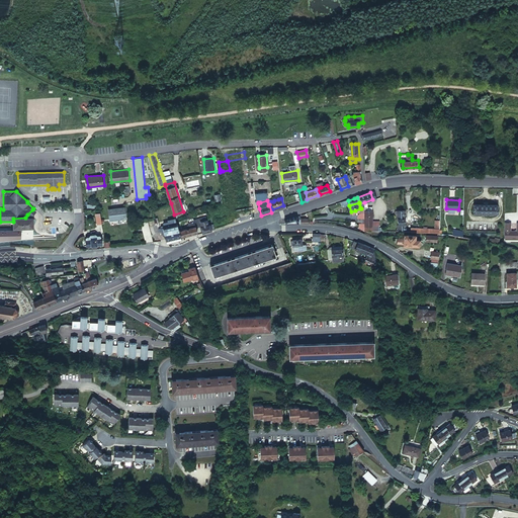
[(475,204),(475,213),(498,213),(498,204),(475,204)]
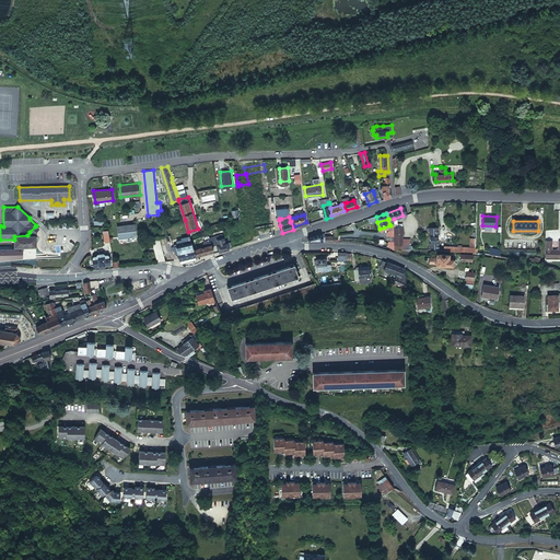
[(135,223),(125,224),(125,228),(127,236),(137,235),(135,223)]
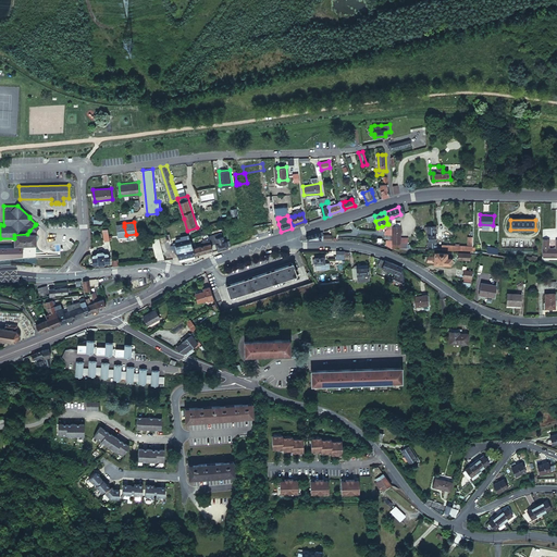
[(124,223),(116,224),(119,236),(126,235),(124,226),(124,223)]
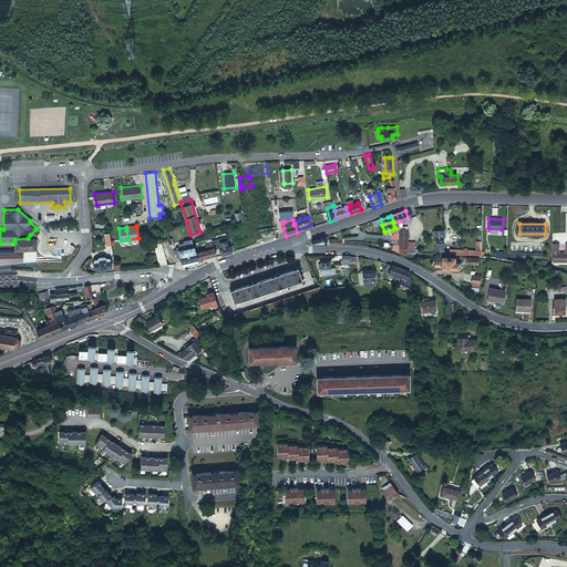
[(399,229),(399,250),(406,250),(408,230),(399,229)]
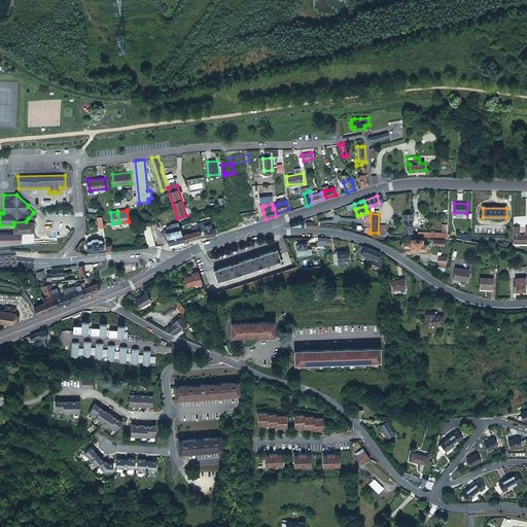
[(206,230),(205,231),(206,235),(206,237),(215,235),(215,234),(213,227),(211,219),(204,221),(206,230)]
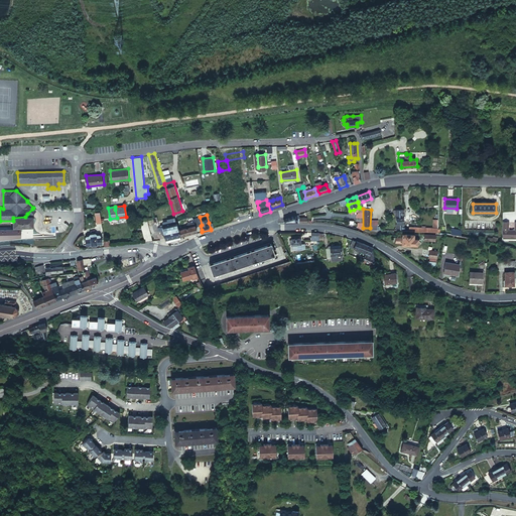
[(32,217),(25,217),(13,218),(13,221),(13,228),(32,227),(32,217)]
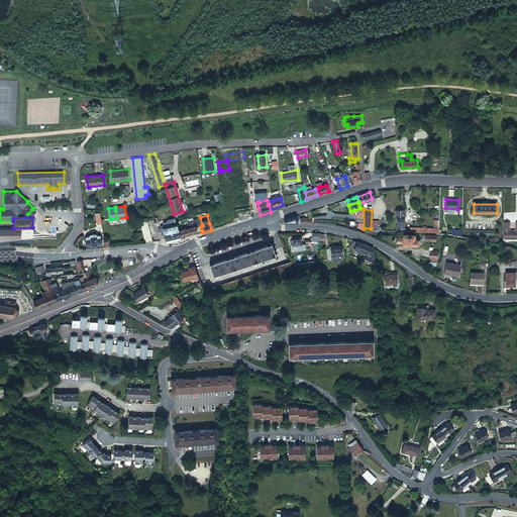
[(179,230),(176,221),(176,219),(175,217),(167,219),(168,221),(163,222),(164,224),(161,225),(162,227),(160,228),(161,230),(163,230),(166,239),(168,239),(181,236),(179,230)]
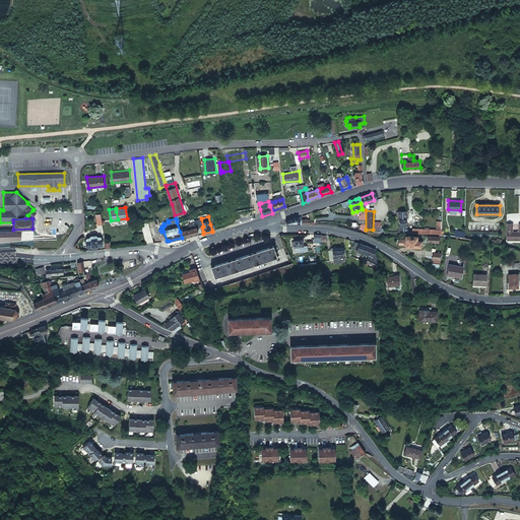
[(146,243),(153,243),(148,221),(141,223),(146,243)]
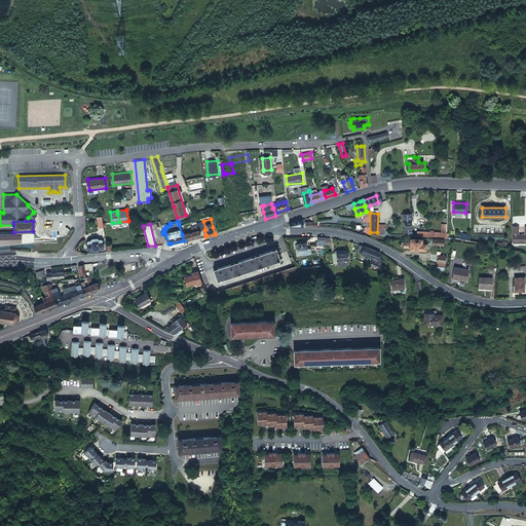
[(186,239),(201,235),(199,229),(195,230),(182,234),(184,240),(186,239)]
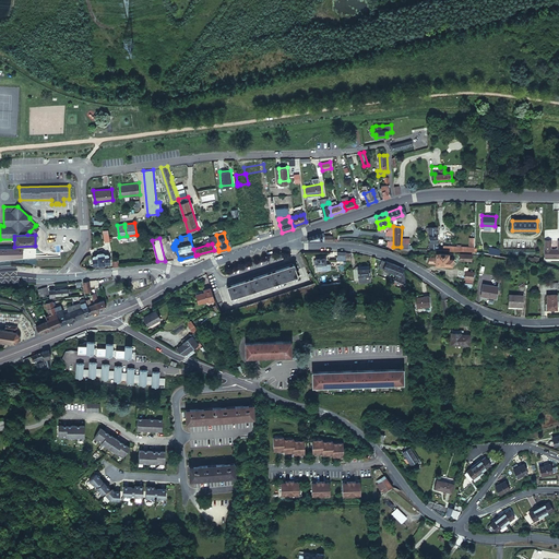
[(93,259),(93,264),(99,264),(99,265),(105,264),(105,263),(110,263),(109,258),(108,256),(107,254),(105,254),(103,252),(98,253),(97,254),(94,256),(93,257),(94,259),(93,259)]
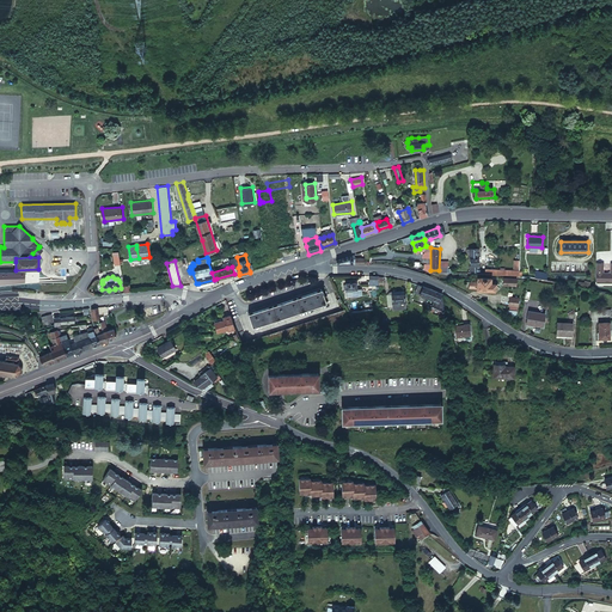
[(491,279),(478,279),(477,291),(495,292),(495,283),(491,283),(491,279)]
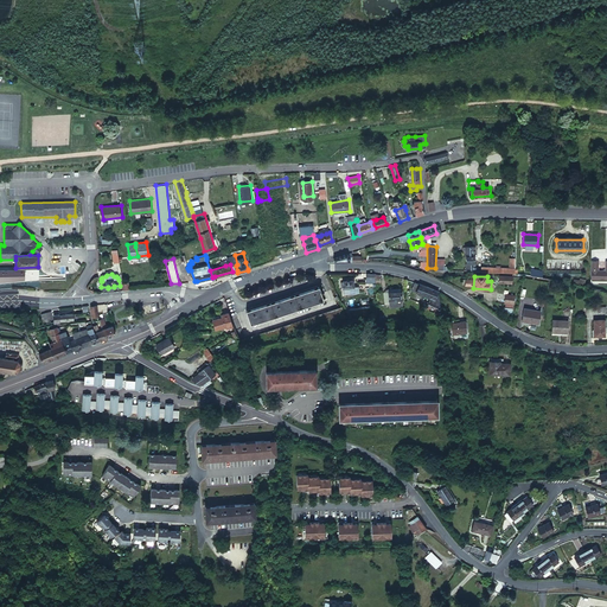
[(423,295),(427,287),(425,286),(420,285),(416,293),(423,295)]
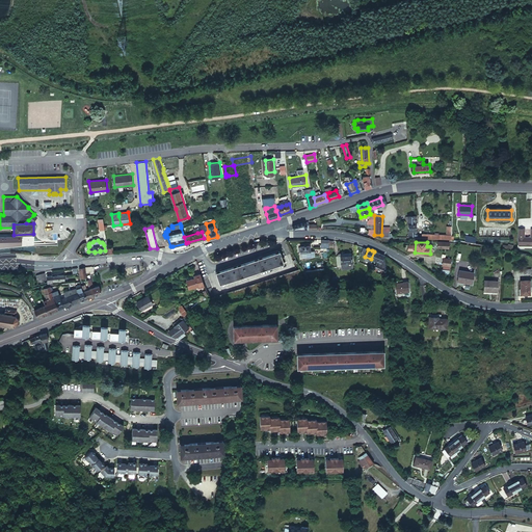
[(386,265),(384,257),(378,254),(374,251),(371,259),(377,262),(386,265)]
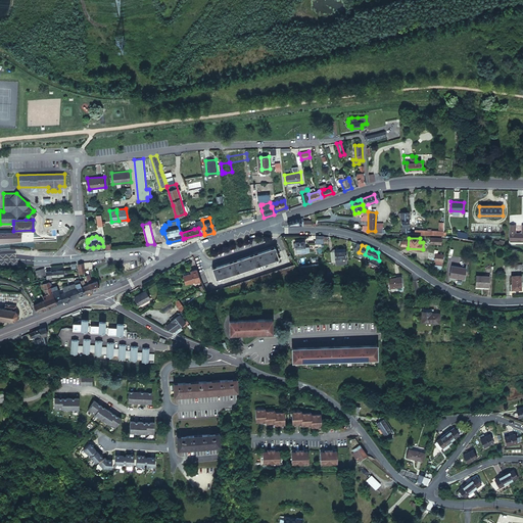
[(275,248),(212,267),(217,279),(279,259),(275,248)]
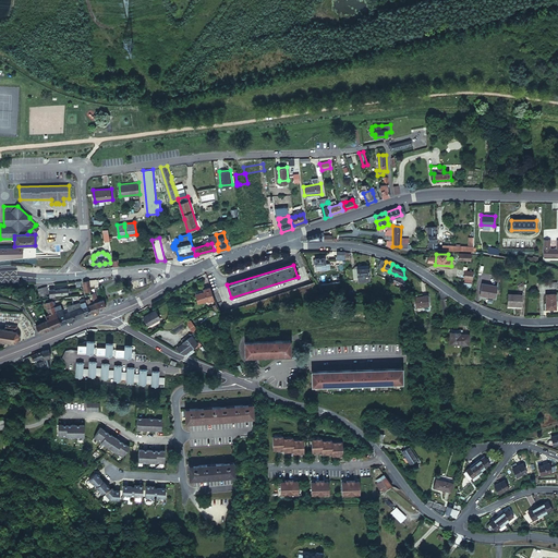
[(356,269),(370,268),(370,266),(356,266),(353,269),(354,281),(358,280),(358,278),(356,269)]
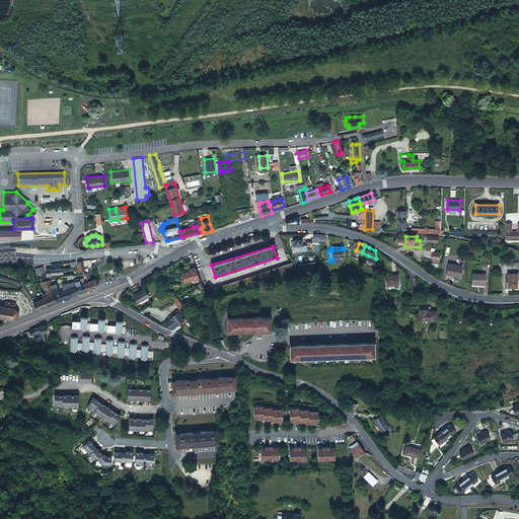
[(344,249),(331,250),(332,258),(332,261),(332,264),(345,263),(344,256),(344,249)]
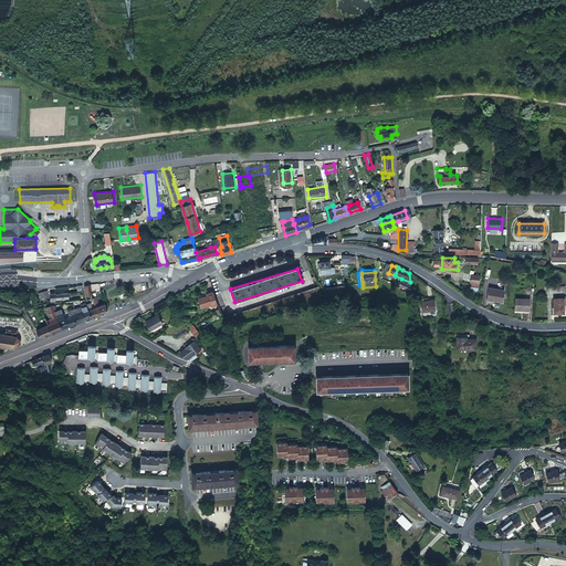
[(482,276),(472,274),(470,283),(481,284),(482,276)]
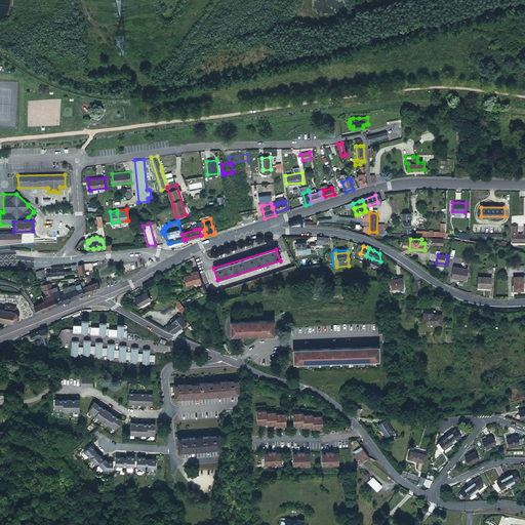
[(380,261),(372,258),(371,259),(370,264),(380,268),(380,261)]
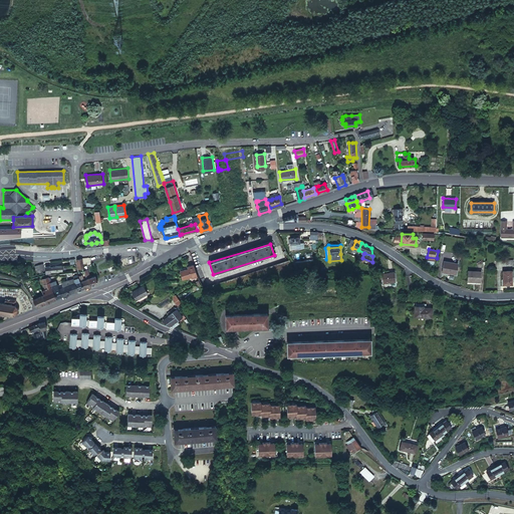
[(230,290),(296,269),(292,260),(220,283),(230,290)]
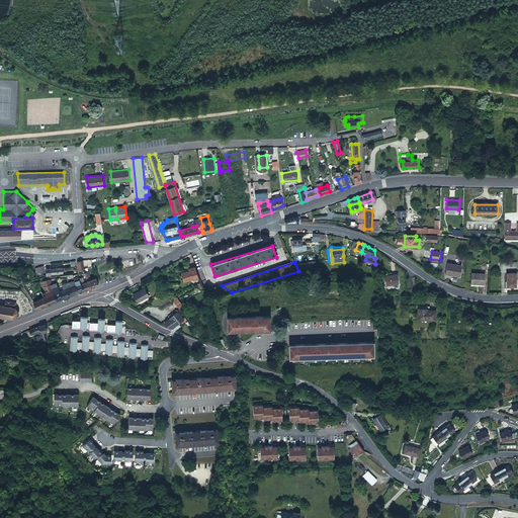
[(461,265),(448,263),(446,274),(459,277),(461,265)]
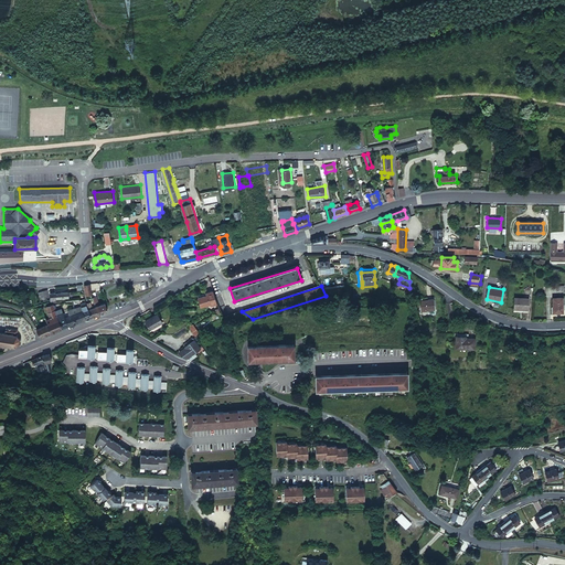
[(217,302),(213,291),(205,292),(206,296),(199,298),(201,307),(210,305),(217,302)]
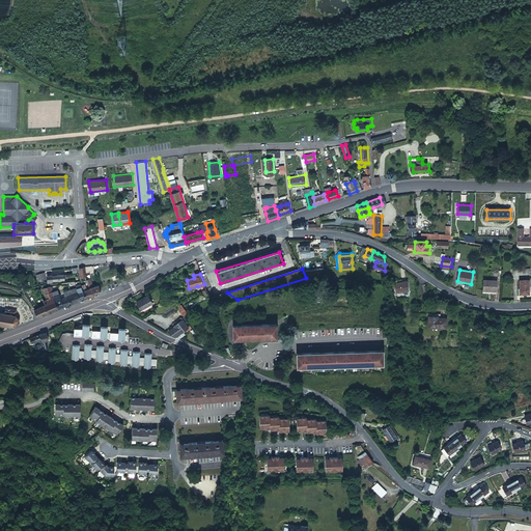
[(529,280),(520,280),(520,295),(529,295),(529,280)]
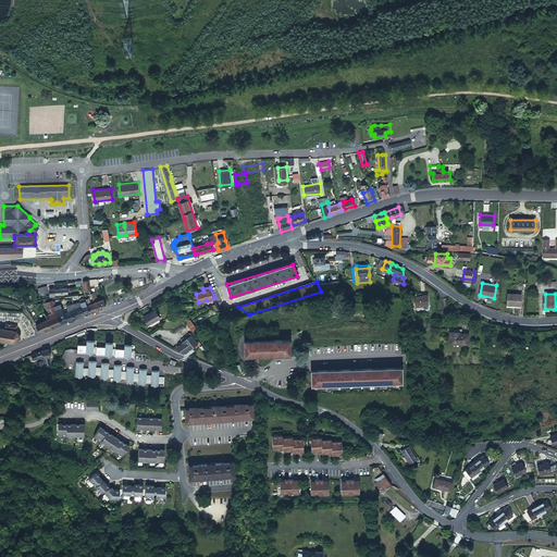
[(426,296),(413,297),(415,309),(428,307),(426,296)]
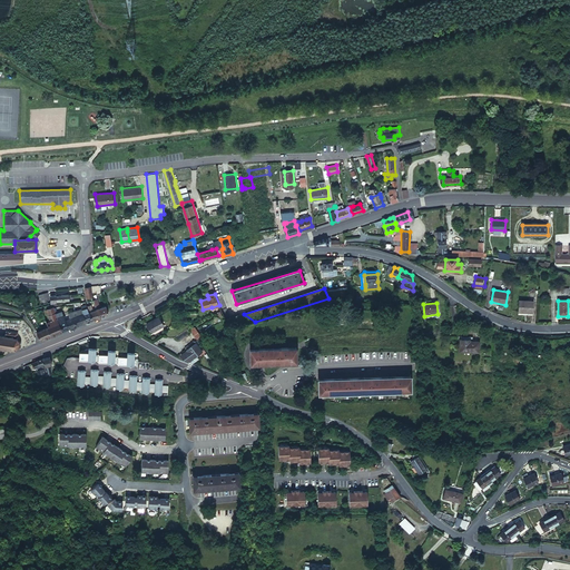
[(108,314),(108,311),(106,305),(101,307),(97,308),(99,316),(108,314)]
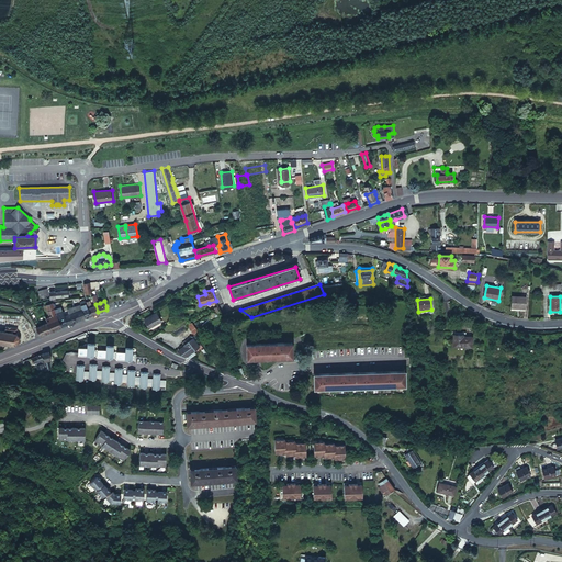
[(98,313),(98,312),(96,304),(93,305),(88,306),(91,316),(98,313)]
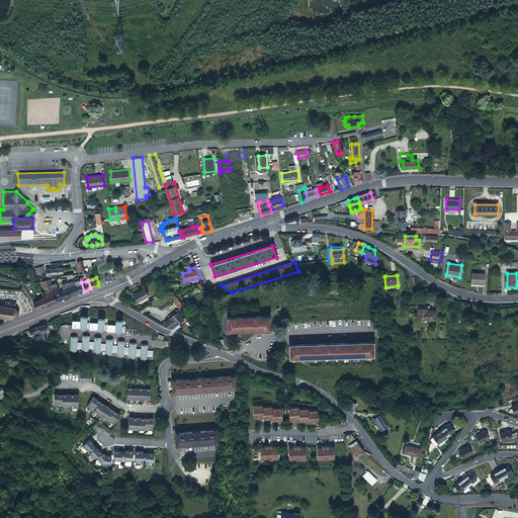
[(61,298),(62,298),(59,290),(61,289),(60,285),(59,285),(58,282),(52,284),(53,287),(58,300),(61,298)]
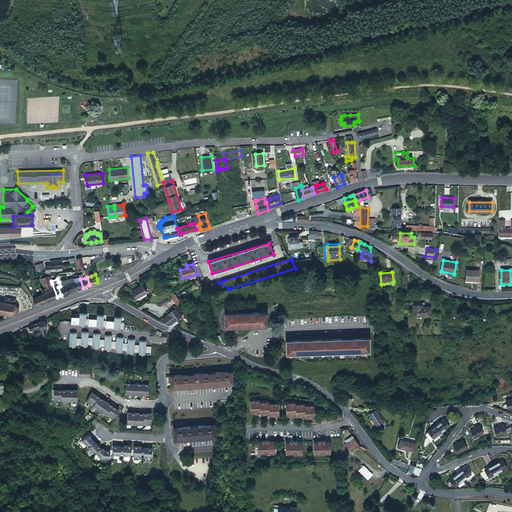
[(46,287),(49,294),(51,299),(54,298),(57,297),(52,284),(51,281),(50,281),(44,282),(46,287)]
